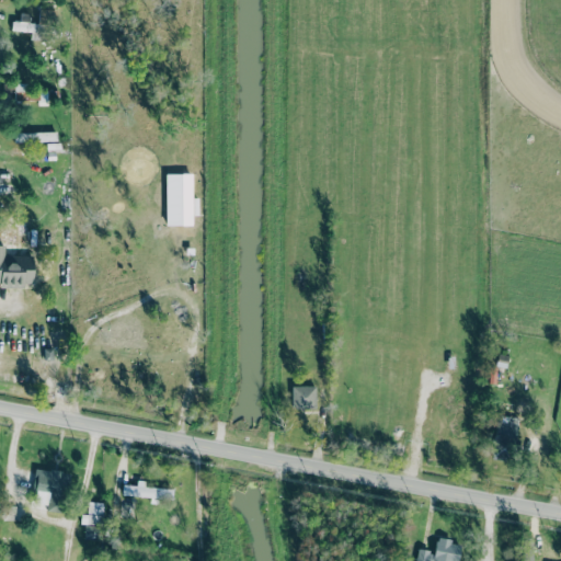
[(37,39),(37,23),(29,23),(29,13),(19,12),(19,21),(11,20),(11,30),(31,31),(30,39),(37,39)]
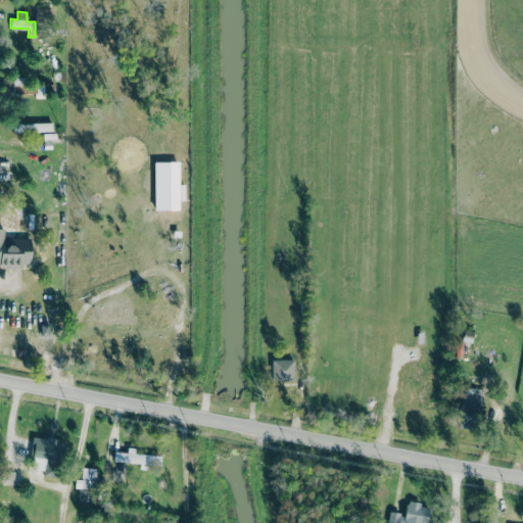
[(35,84),(35,78),(12,78),(12,95),(35,96),(35,97),(43,97),(43,84),(35,84)]
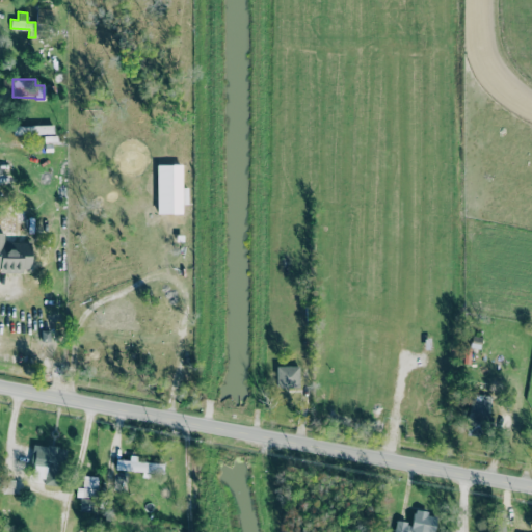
[(156,213),(181,213),(181,204),(187,204),(187,187),(181,187),(181,164),(156,164),(156,213)]
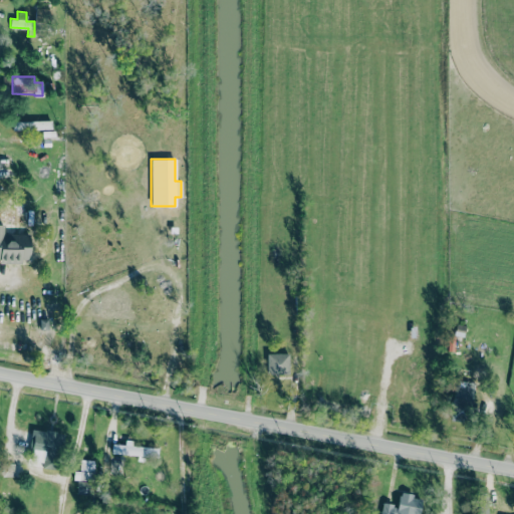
[(0,261),(29,261),(29,234),(13,234),(13,240),(4,240),(3,224),(0,224),(0,261)]
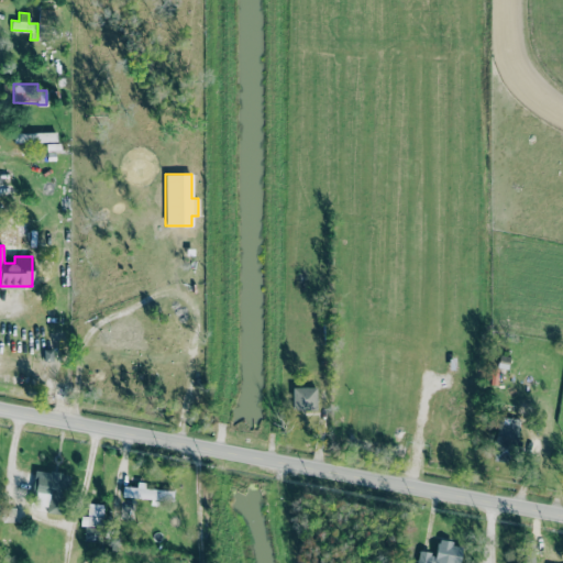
[(291,409),(316,409),(316,386),(291,387),(291,409)]
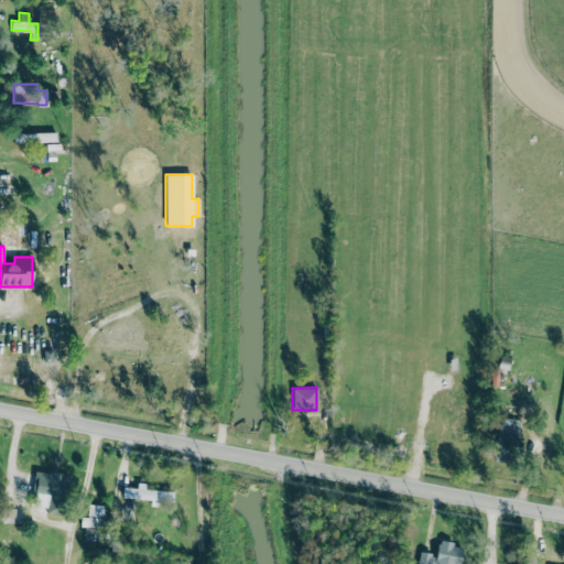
[(492,461),(507,463),(509,446),(518,447),(522,421),(499,416),(492,461)]
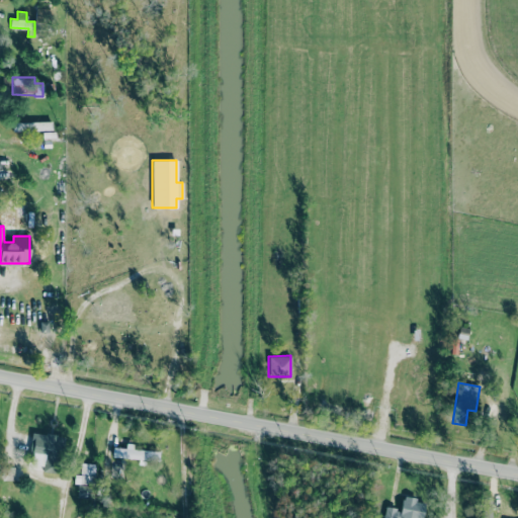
[(57,472),(61,436),(32,433),(29,463),(42,464),(41,471),(57,472)]
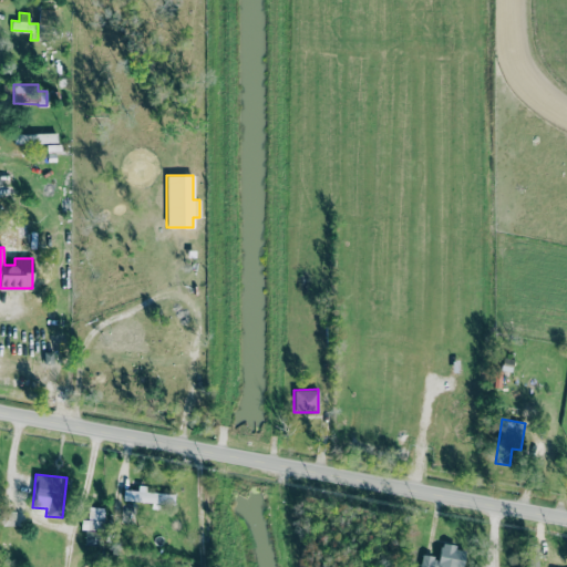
[(174,493),(123,491),(123,502),(160,504),(174,504),(174,493)]
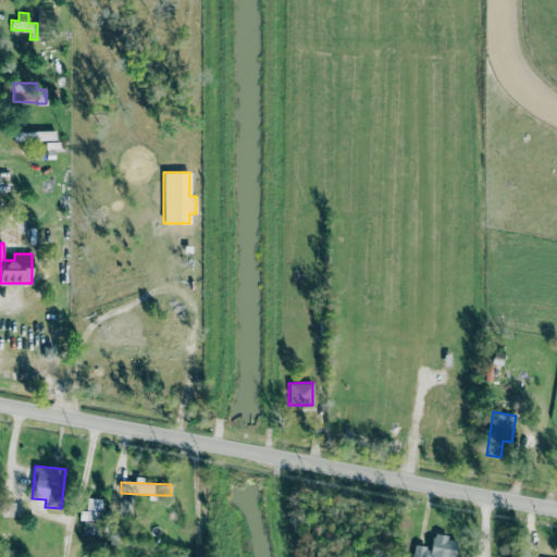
[(85,510),(78,510),(78,520),(100,520),(101,498),(86,498),(85,510)]
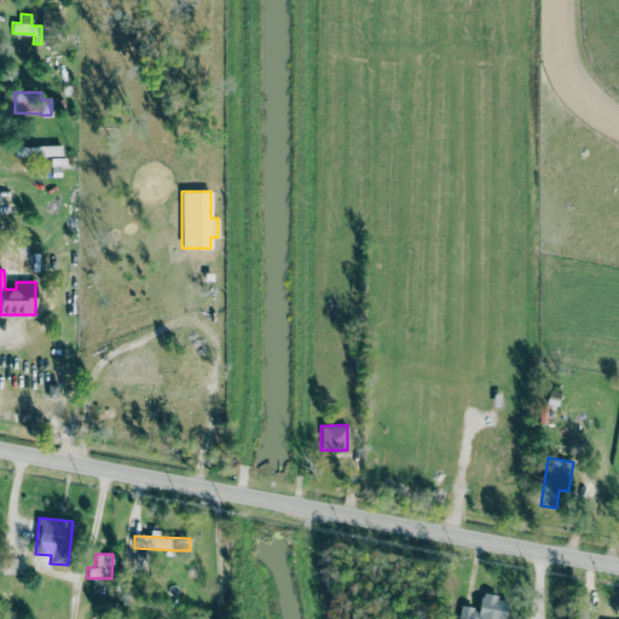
[(460,606),(457,618),(503,618),(507,599),(480,594),(479,608),(460,606)]
